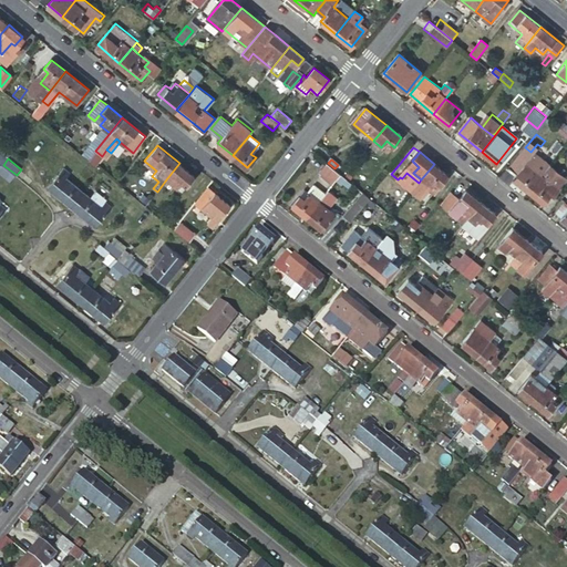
[(533,168),(538,173),(545,165),(539,160),(533,168)]
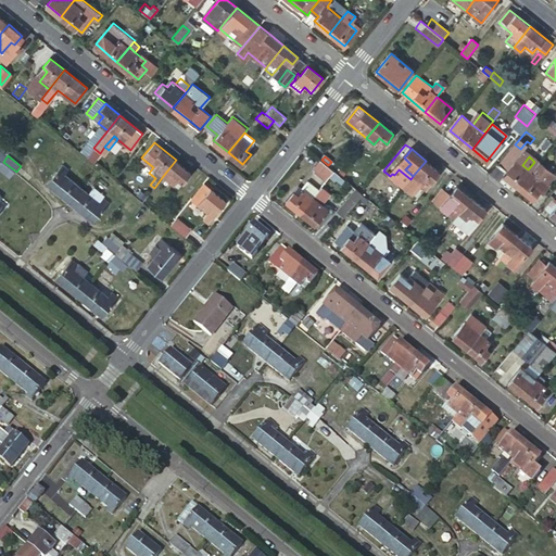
[(190,172),(176,160),(163,176),(178,188),(190,172)]
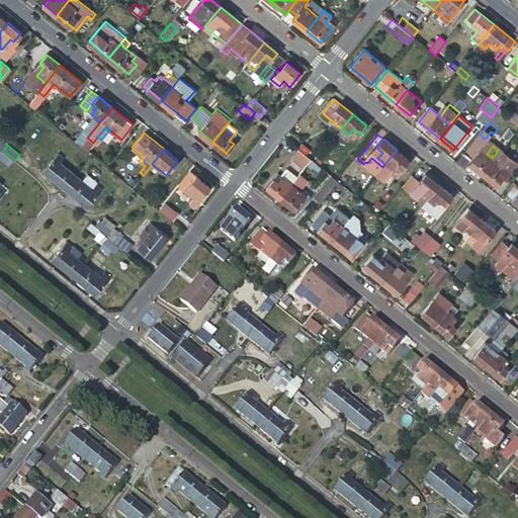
[(306,154),(299,149),(292,158),(305,168),(312,159),(306,154)]
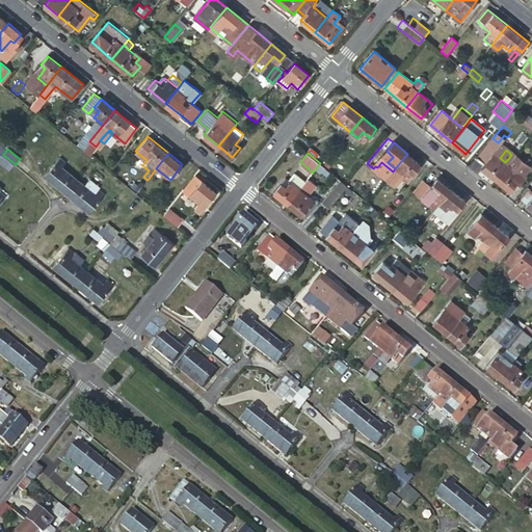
[(494,153),(489,158),(496,163),(500,158),(494,153)]
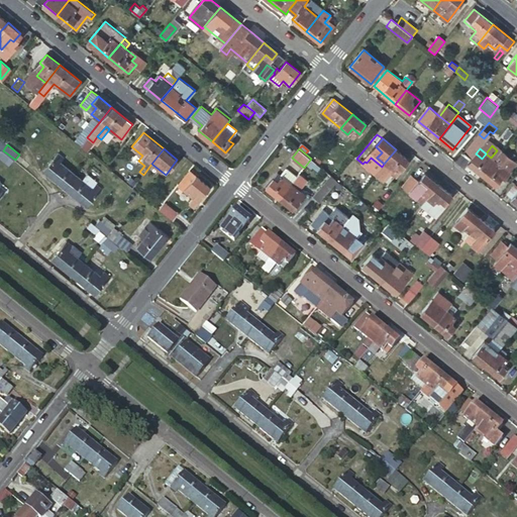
[(410,161),(396,149),(384,164),(382,167),(376,175),(384,181),(393,170),(392,169),(396,164),(402,170),(410,161)]
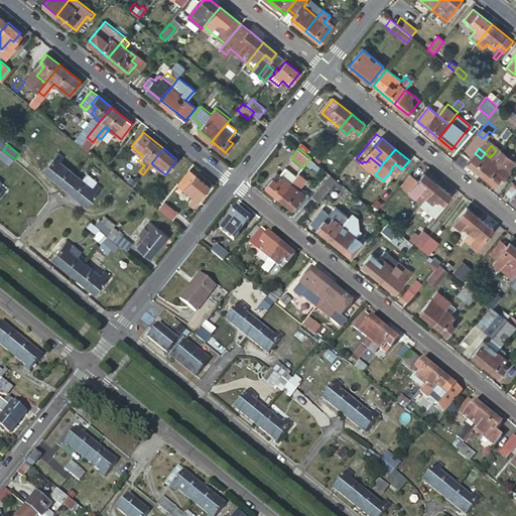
[(499,149),(492,159),(508,171),(515,161),(499,149)]
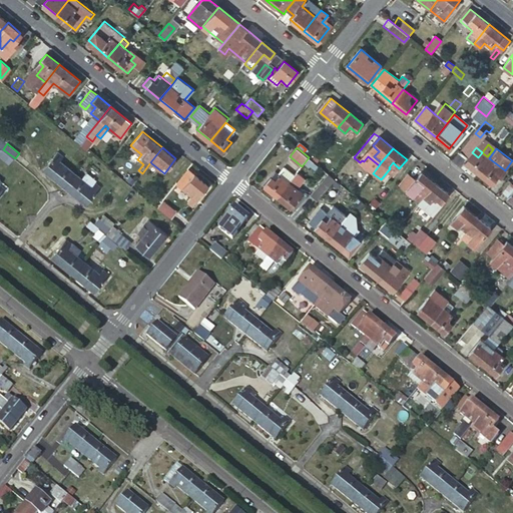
[(0,152),(0,154),(10,163),(15,158),(3,149),(0,152)]
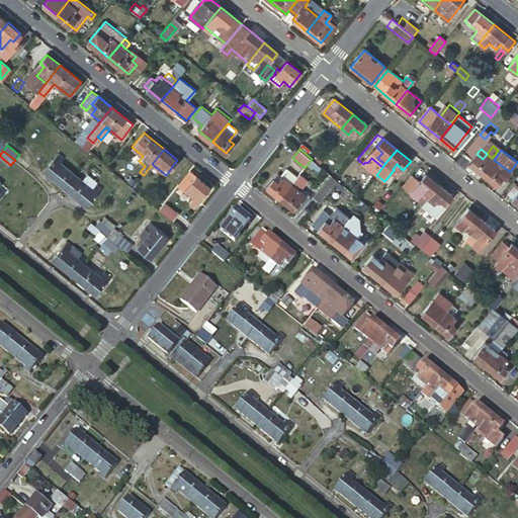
[(45,171),(66,188),(77,174),(62,162),(65,158),(60,153),(45,171)]
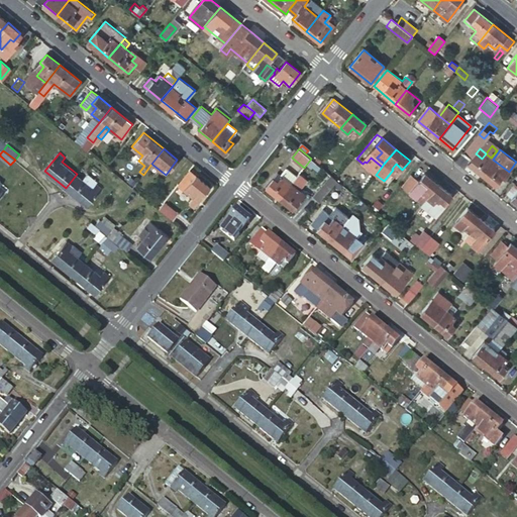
[(468,163),(482,174),(493,160),(491,158),(486,153),(482,159),(476,153),(475,153),(468,163)]
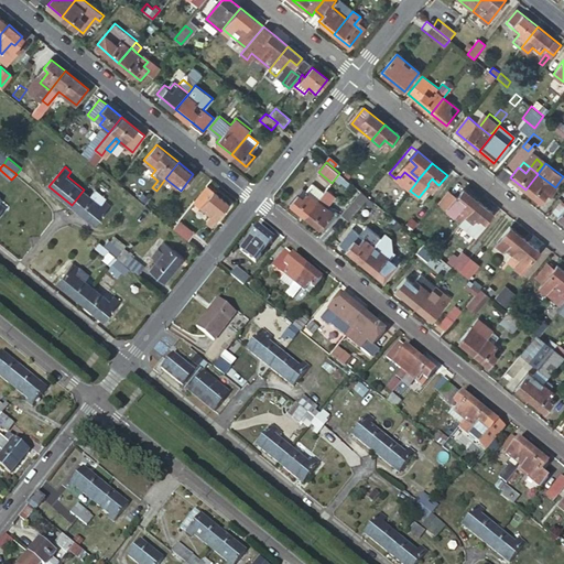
[(538,174),(525,190),(540,201),(545,194),(549,196),(555,187),(538,174)]
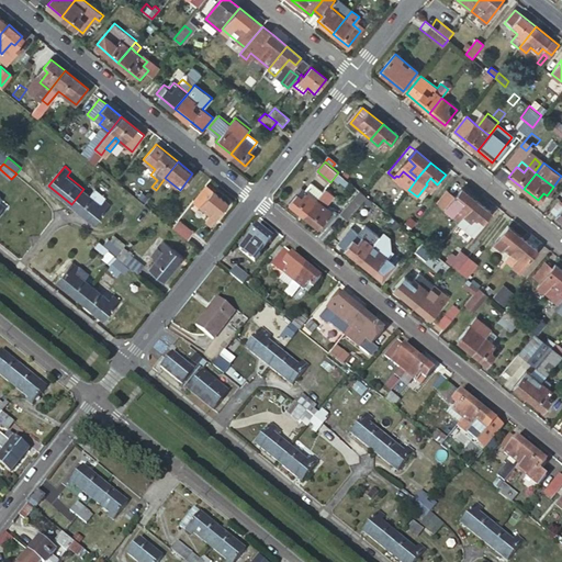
[(290,202),(304,214),(324,191),(313,182),(307,190),(302,187),(290,202)]
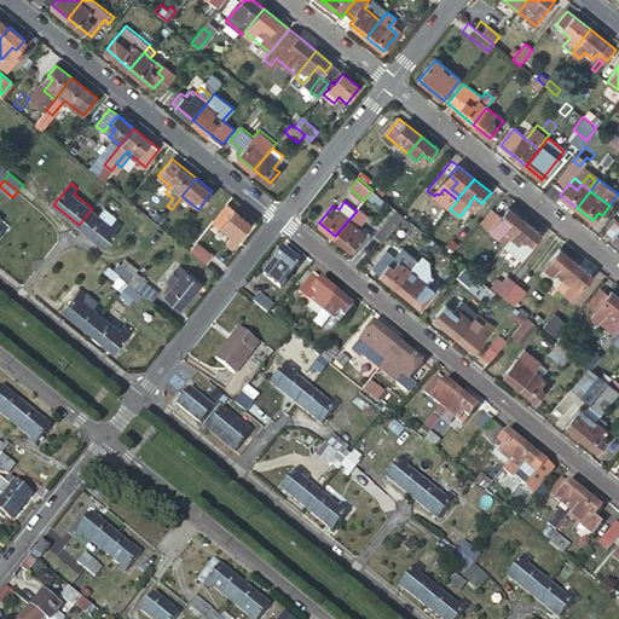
[(252,224),(229,206),(213,225),(219,230),(220,226),(231,236),(227,241),(233,246),(252,224)]
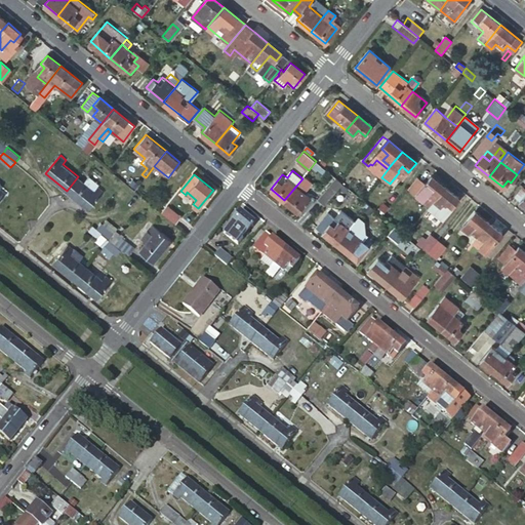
[(78,176),(67,191),(90,210),(105,192),(98,187),(95,191),(78,176)]
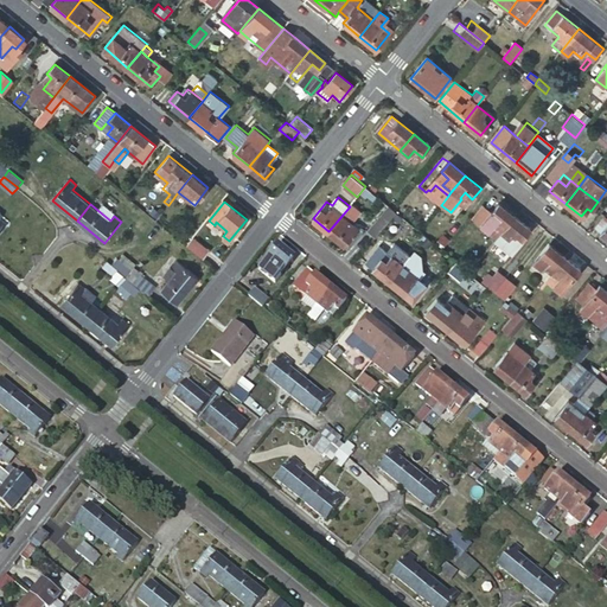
[(350,206),(328,231),(350,249),(363,231),(349,219),(355,211),(358,209),(352,204),(350,206)]
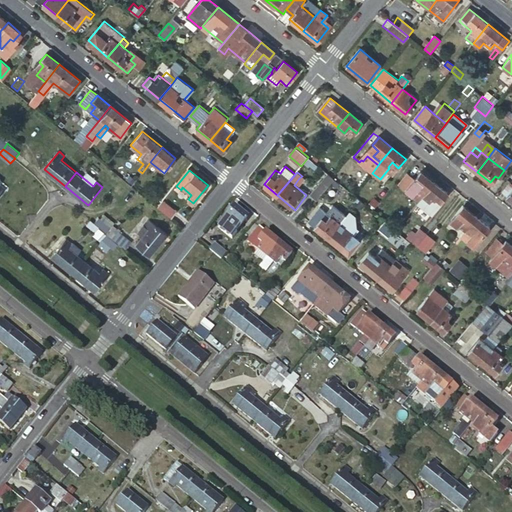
[(408,172),(398,184),(419,201),(434,182),(422,172),(416,179),(408,172)]
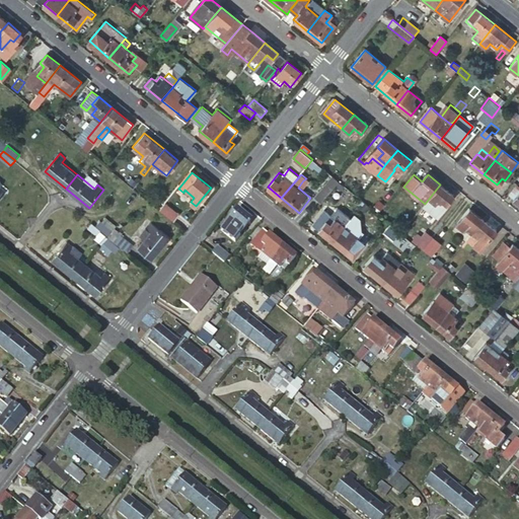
[(320,191),(327,196),(340,181),(332,176),(320,191)]
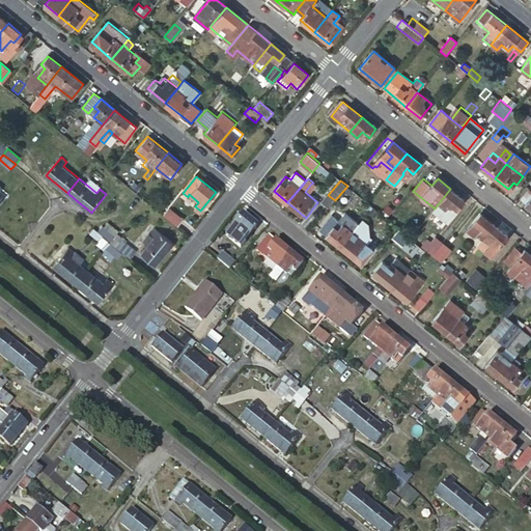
[(305,192),(317,202),(324,195),(310,185),(305,192)]
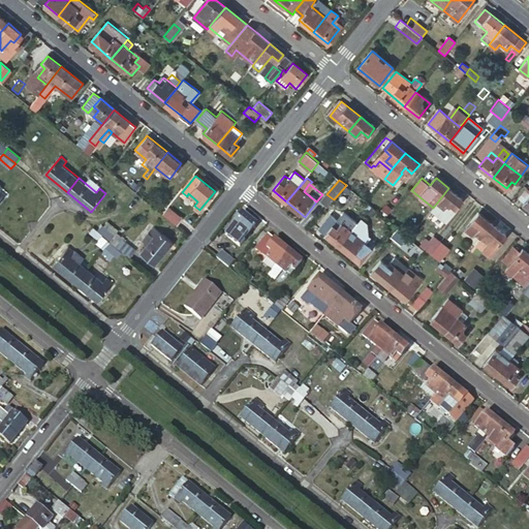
[(463,199),(448,188),(433,208),(431,210),(446,222),(453,215),(450,214),(463,199)]
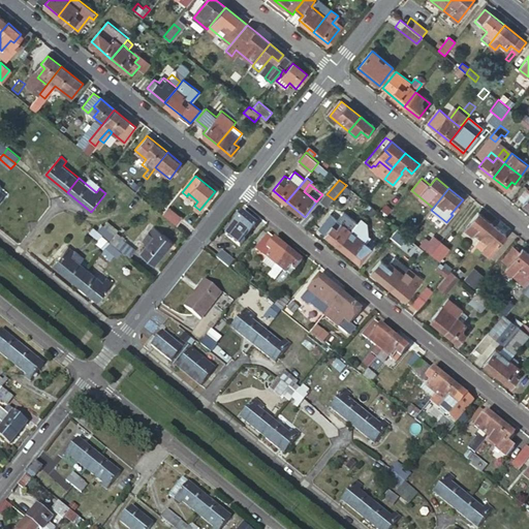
[(519,197),(524,203),(528,195),(528,190),(526,188),(519,197)]
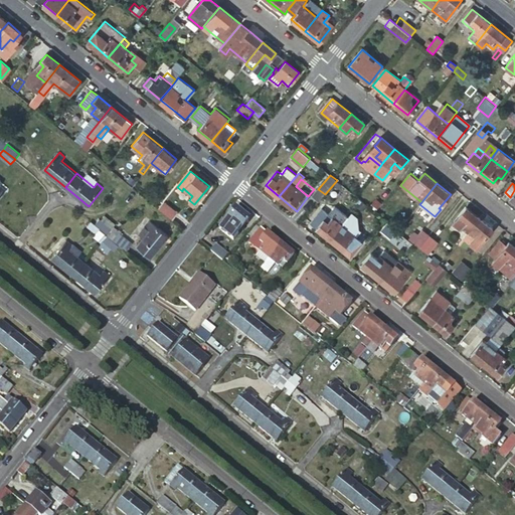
[(164,201),(159,208),(172,218),(178,212),(164,201)]
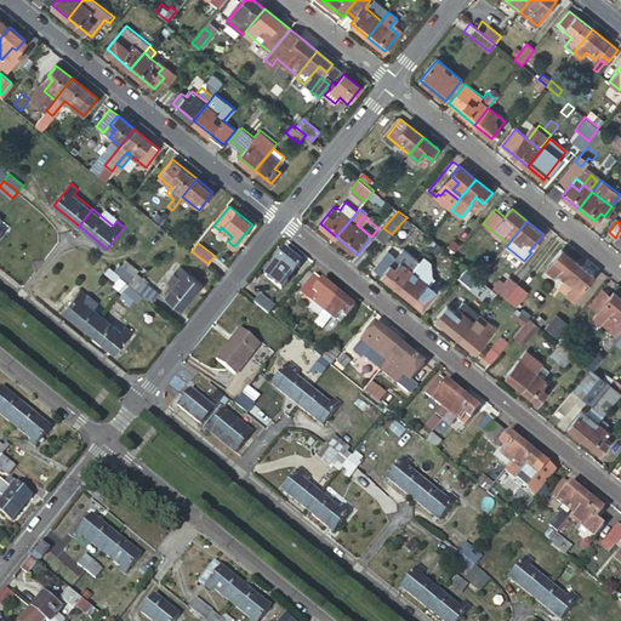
[(565,279),(579,262),(562,249),(547,268),(554,275),(557,273),(565,279)]
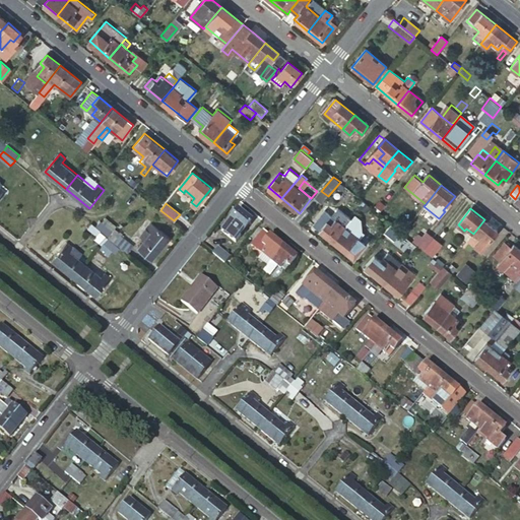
[(252,221),(238,210),(221,231),(226,234),(231,228),(241,236),(252,221)]
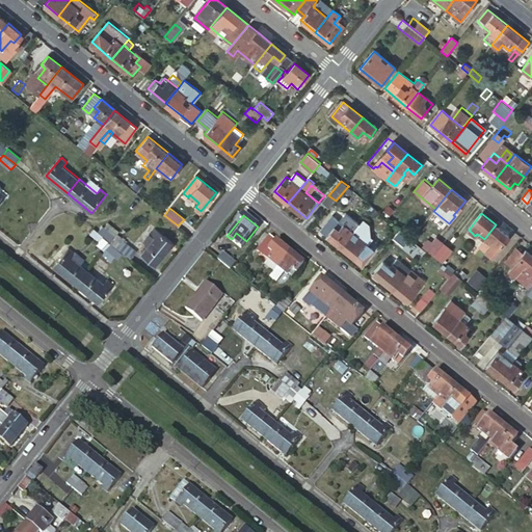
[(322,231),(342,246),(354,232),(335,216),(322,231)]
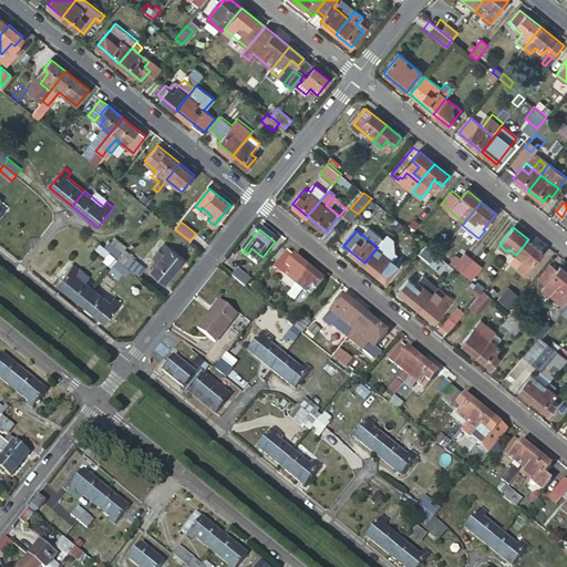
[(543,251),(528,239),(516,255),(516,256),(523,261),(528,256),(535,261),(543,251)]
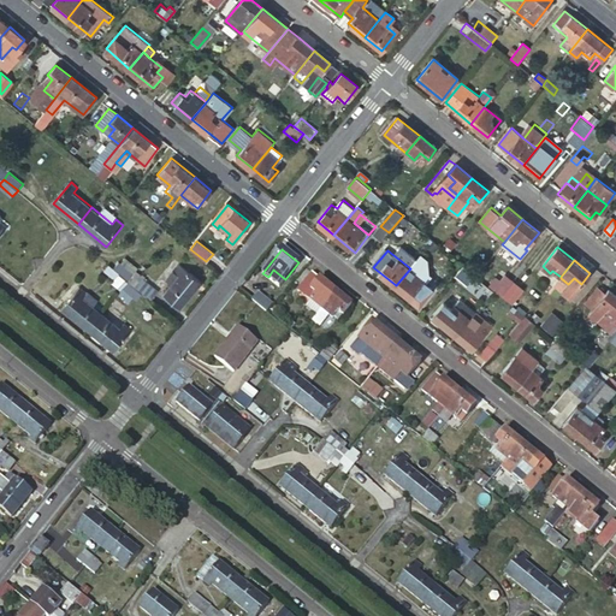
[(120,261),(116,267),(129,279),(134,272),(120,261)]
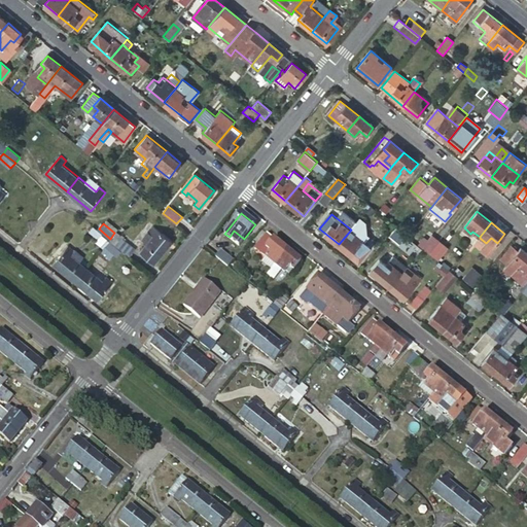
[(351,230),(358,237),(362,231),(355,224),(351,230)]
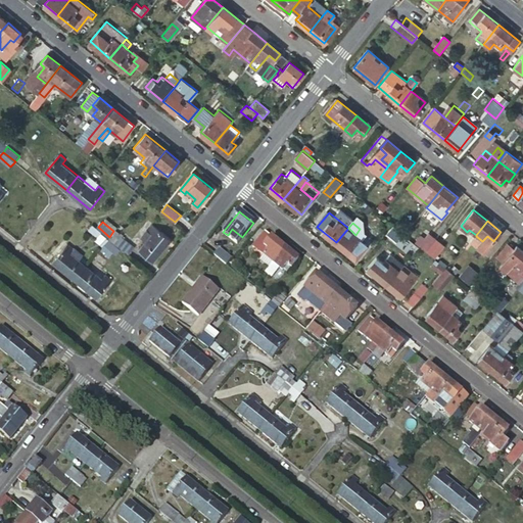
[(152,233),(150,236),(140,249),(154,260),(173,239),(153,224),(148,230),(152,233)]
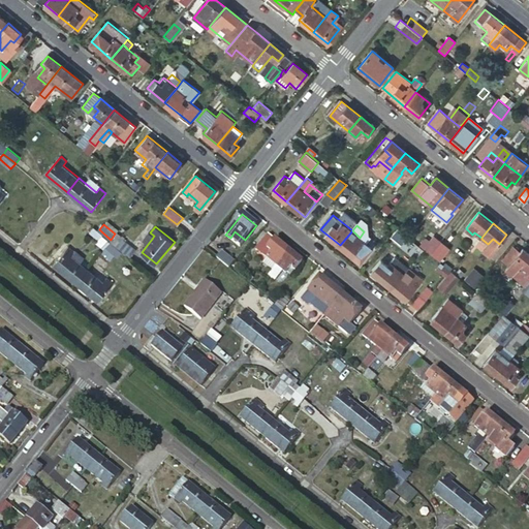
[(94,227),(90,231),(98,239),(102,235),(94,227)]
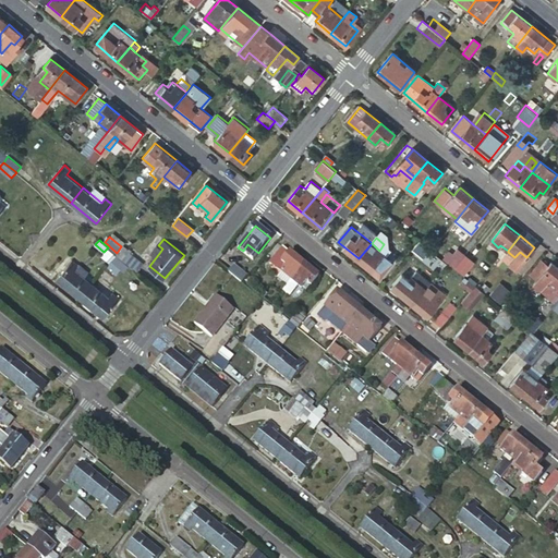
[(420,241),(412,250),(429,263),(427,265),(438,274),(447,264),(420,241)]
